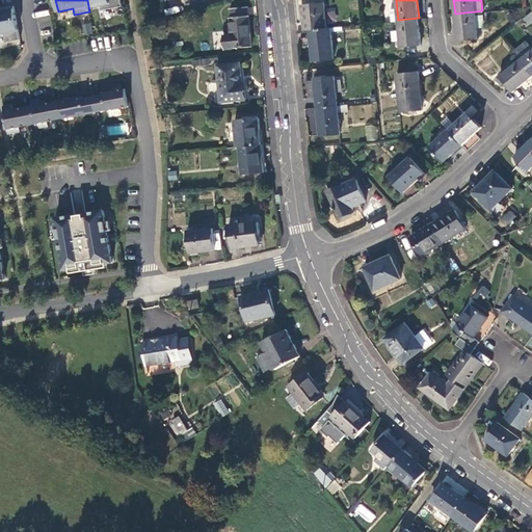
[(302,4),(304,30),(310,29),(326,28),(324,2),(302,4)]
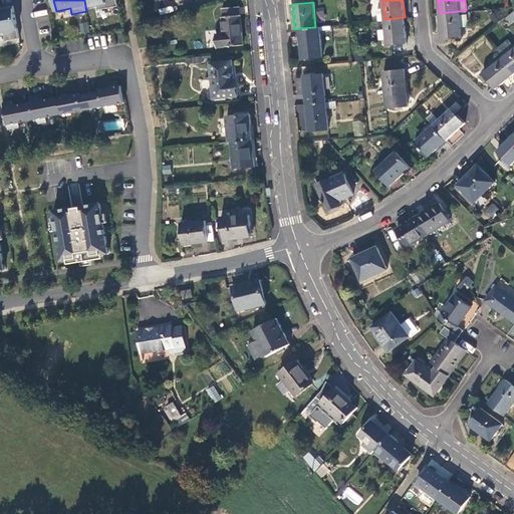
[(0,35),(4,35),(5,42),(20,39),(14,6),(2,9),(2,11),(0,11),(0,35)]
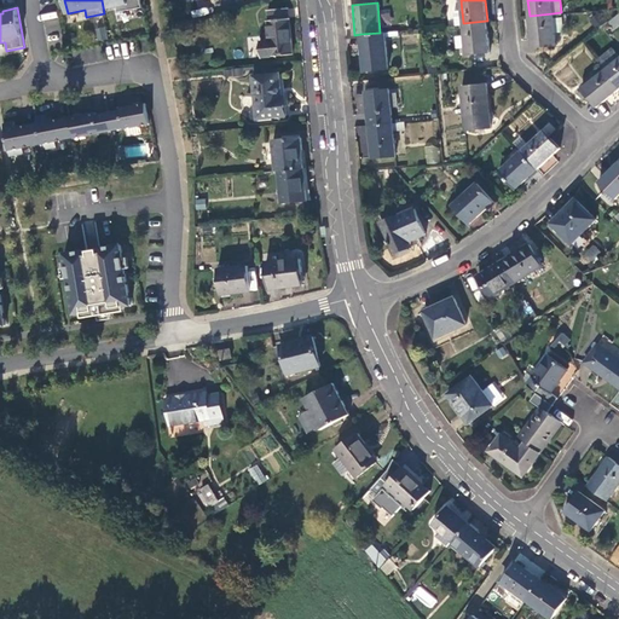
[(260,58),(293,56),(289,19),(287,19),(285,10),(267,11),(267,22),(266,22),(267,42),(259,42),(260,58)]
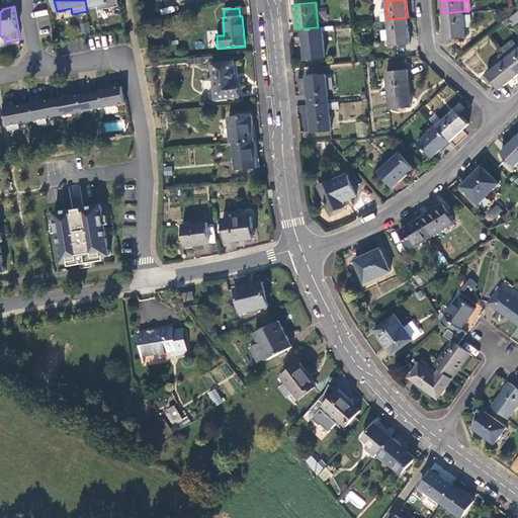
[(318,10),(321,21),(328,19),(325,8),(318,10)]
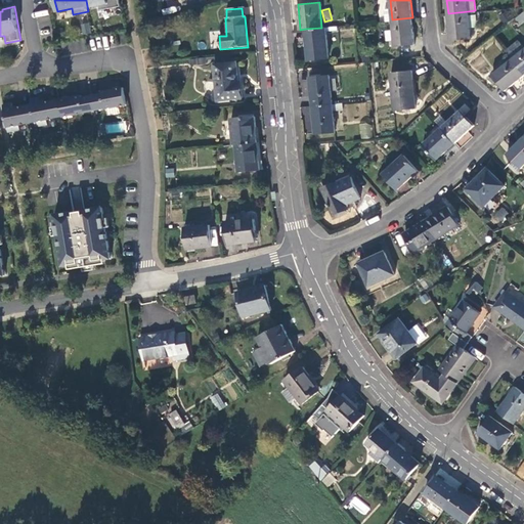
[(38,28),(50,25),(47,9),(35,12),(38,28)]
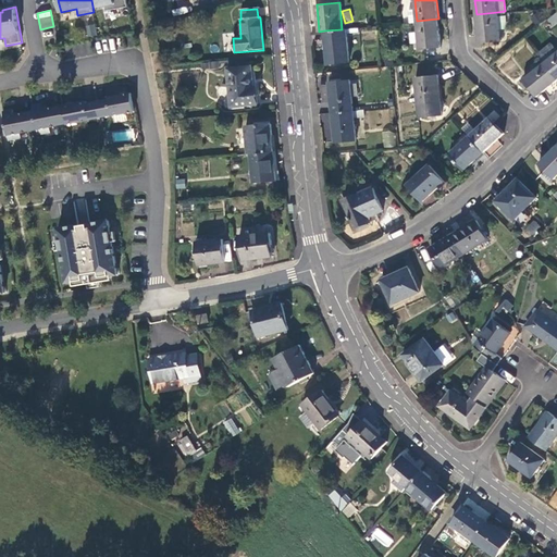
[(552,27),(556,23),(556,11),(546,20),(552,27)]
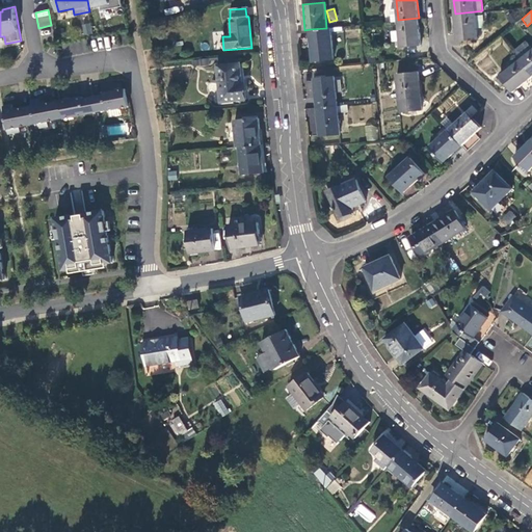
[(477,37),(475,11),(455,14),(458,40),(477,37)]
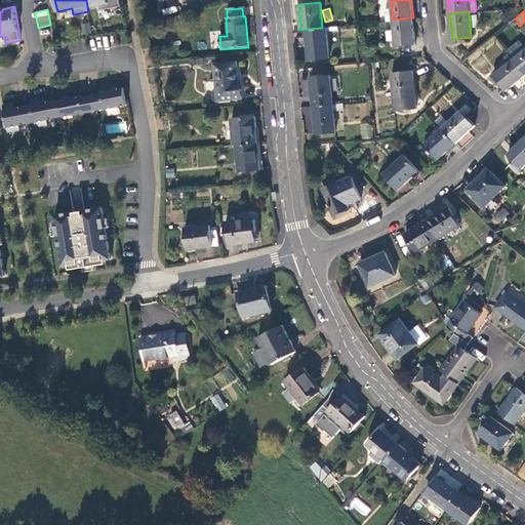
[(512,11),(501,14),(503,22),(514,18),(512,11)]
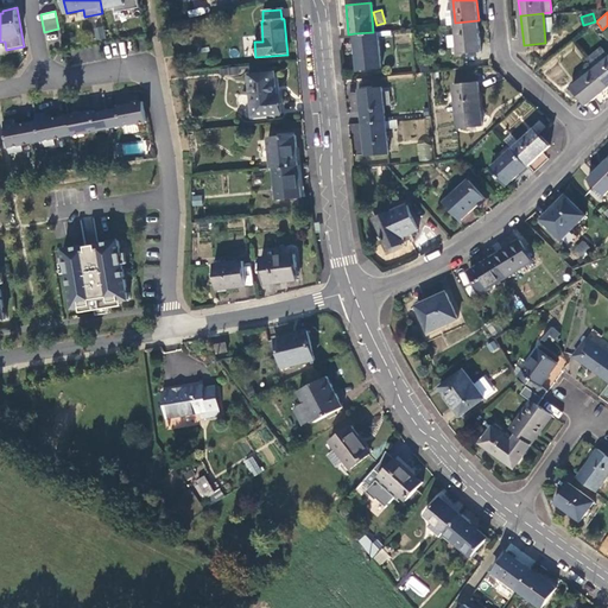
[(481,49),(479,20),(455,23),(457,51),(481,49)]
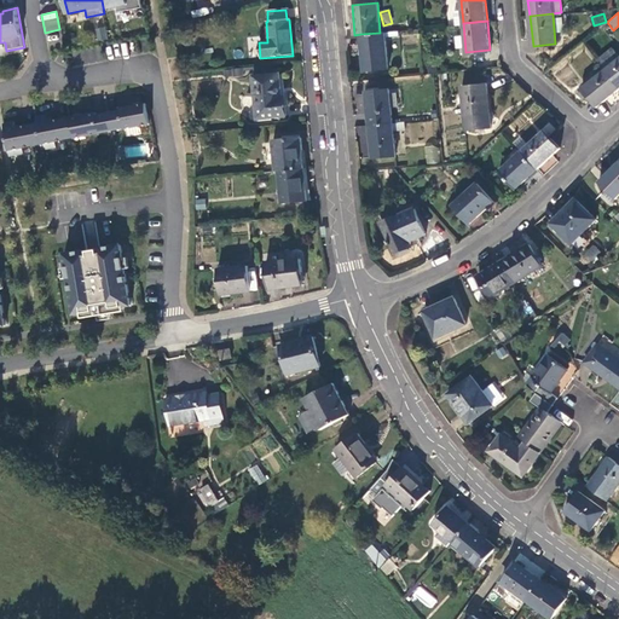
[(100,41),(109,39),(106,27),(98,28),(100,41)]
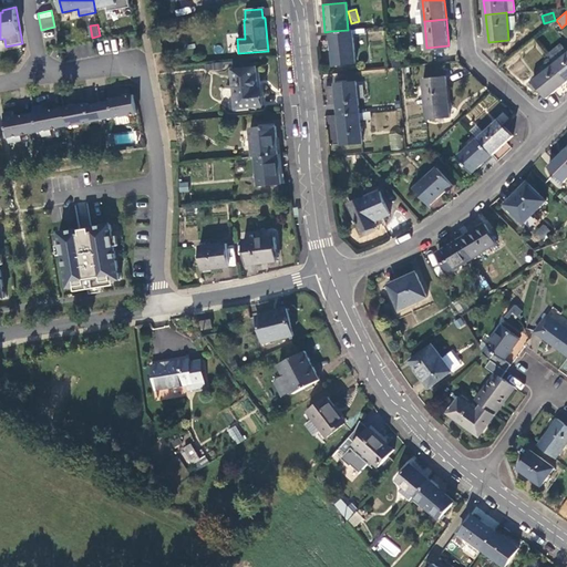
[(356,62),(352,29),(348,30),(330,31),(333,64),(356,62)]
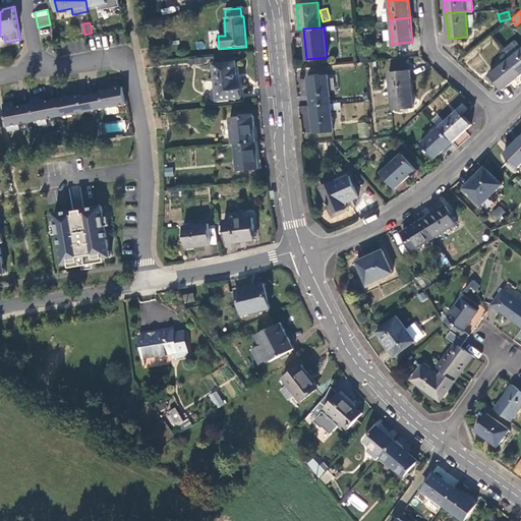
[(514,37),(500,48),(507,56),(520,71),(520,70),(520,43),(520,44),(514,37)]
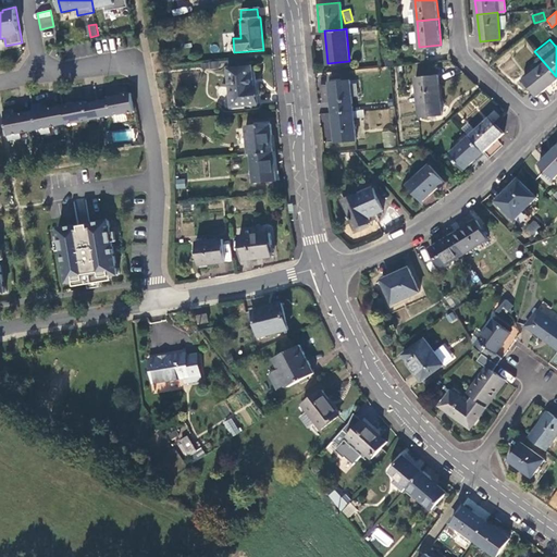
[(539,90),(556,76),(542,60),(521,76),(531,88),(534,85),(539,90)]
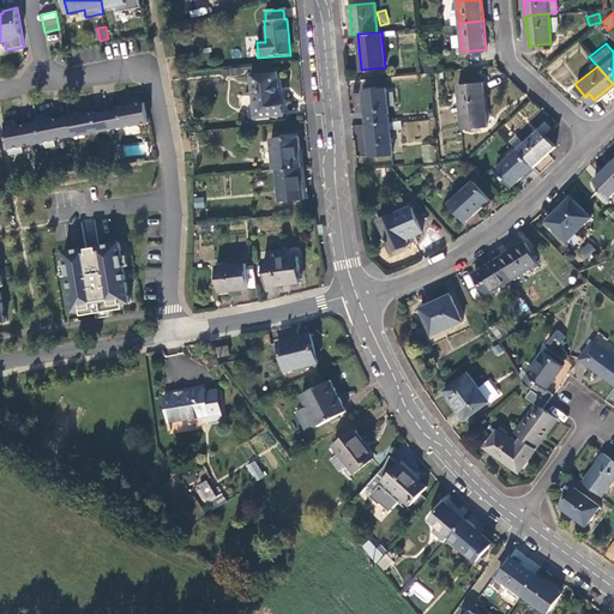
[(283,116),(280,74),(242,79),(245,112),(247,112),(248,120),(283,116)]
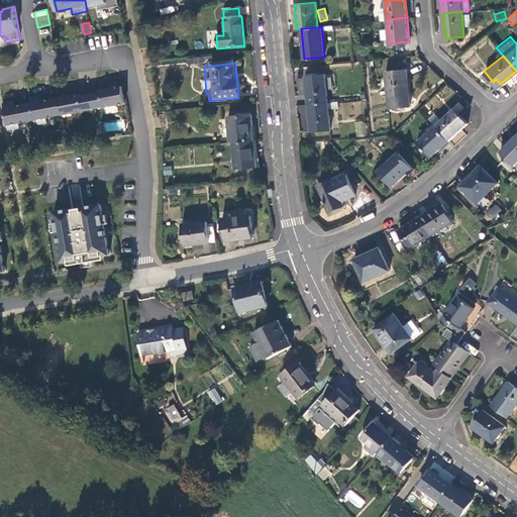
[(410,106),(407,69),(386,71),(389,108),(410,106)]
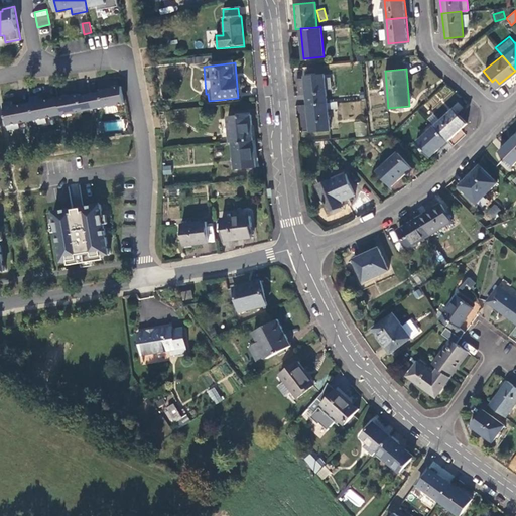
[(305,76),(308,105),(327,103),(324,74),(305,76)]
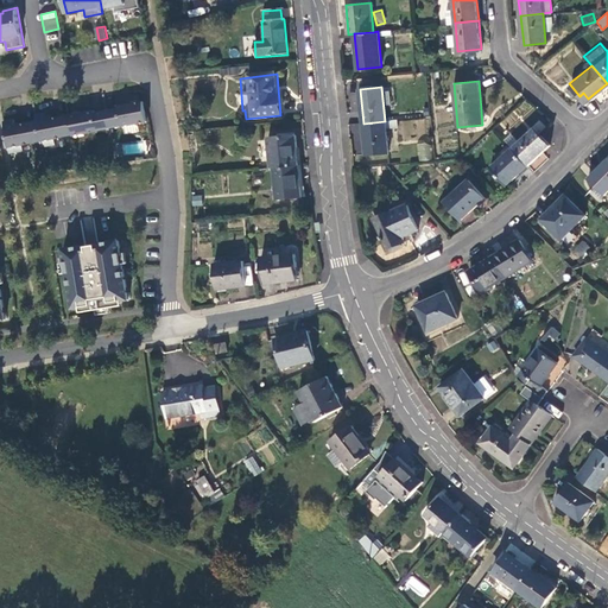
[(119,108),(107,111),(111,127),(122,125),(122,126),(147,121),(144,101),(118,106),(119,108)]
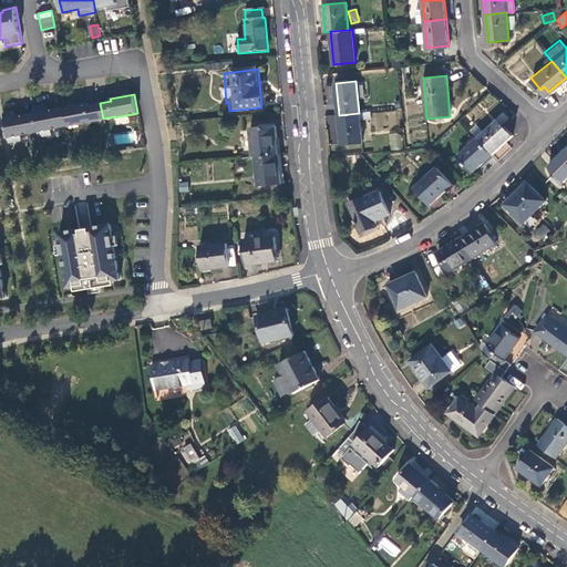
[(103,119),(100,103),(89,105),(89,103),(65,107),(69,125),(69,126),(92,122),(92,121),(103,119)]
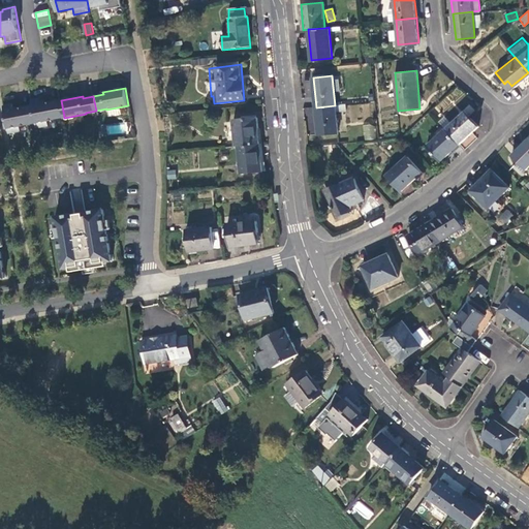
[(64,117),(60,99),(52,101),(41,103),(40,98),(31,100),(32,104),(36,122),(36,127),(49,125),(48,120),(56,118),(64,117)]
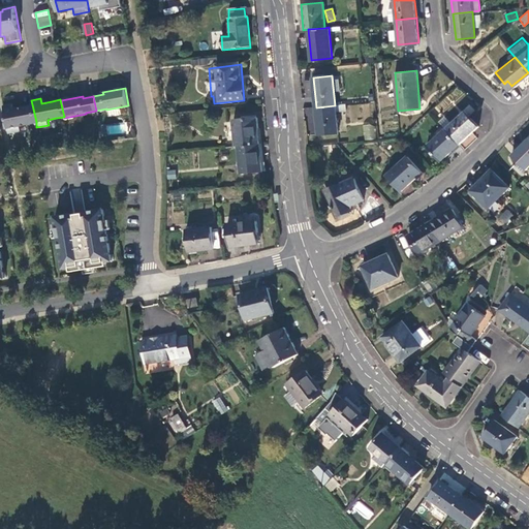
[(346,123),(375,120),(373,102),(344,105),(346,123)]
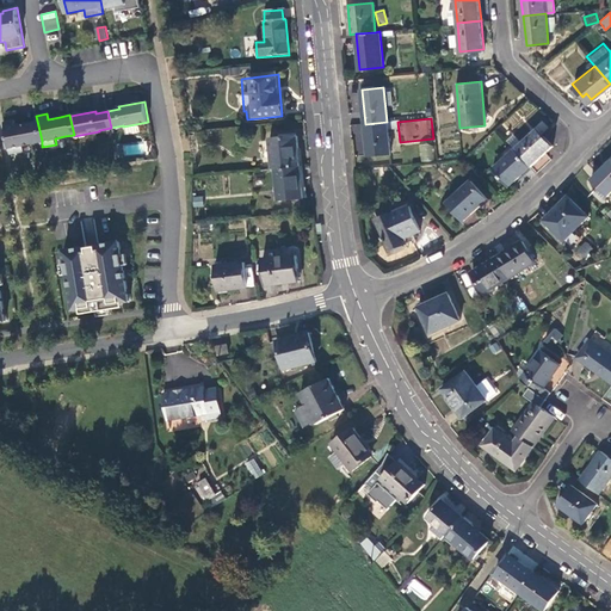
[(42,141),(37,121),(28,123),(16,125),(14,119),(4,122),(10,154),(24,150),(23,144),(32,143),(42,141)]
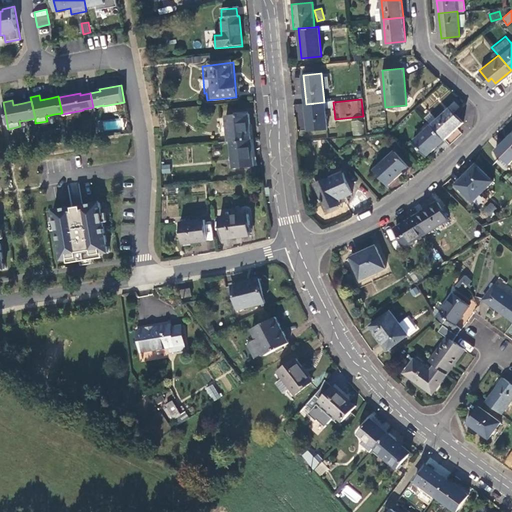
[(327,129),(324,102),(306,104),(308,130),(327,129)]
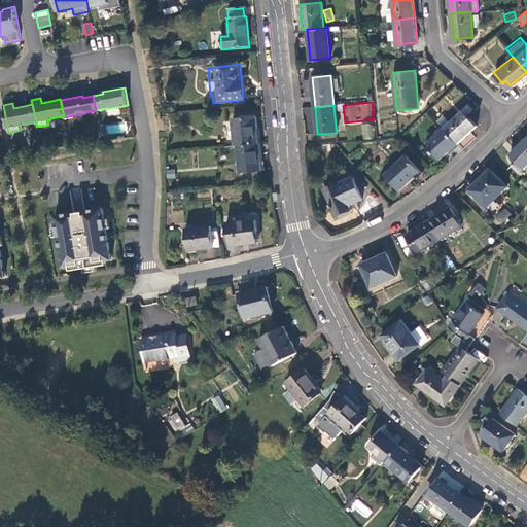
[(463,109),(445,127),(460,142),(478,124),(463,109)]
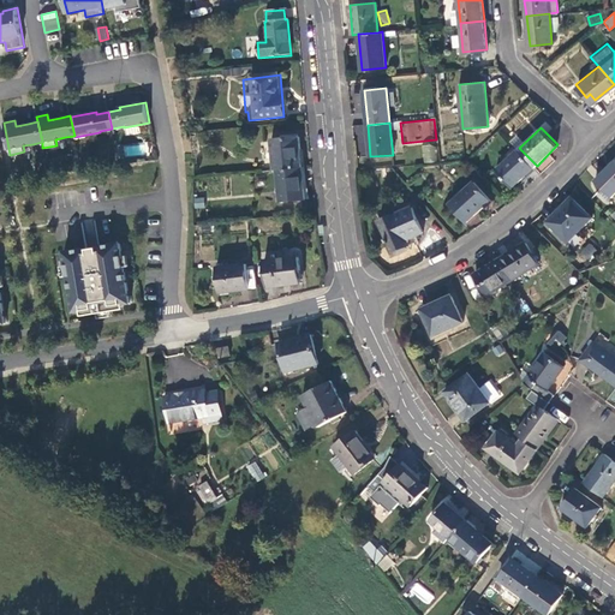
[(270,141),(273,171),(276,171),(302,168),(299,139),(270,141)]
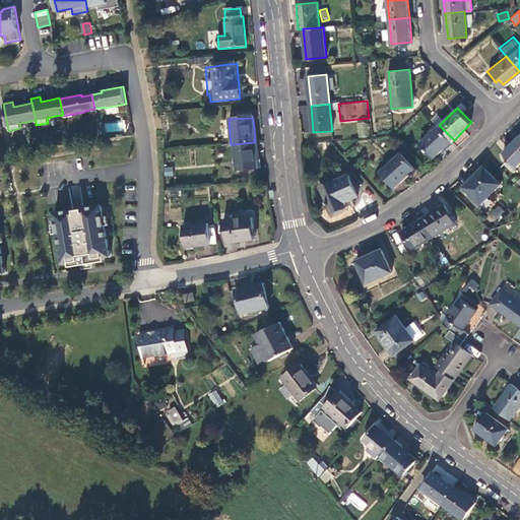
[(118,122),(105,124),(106,132),(120,130),(118,122)]
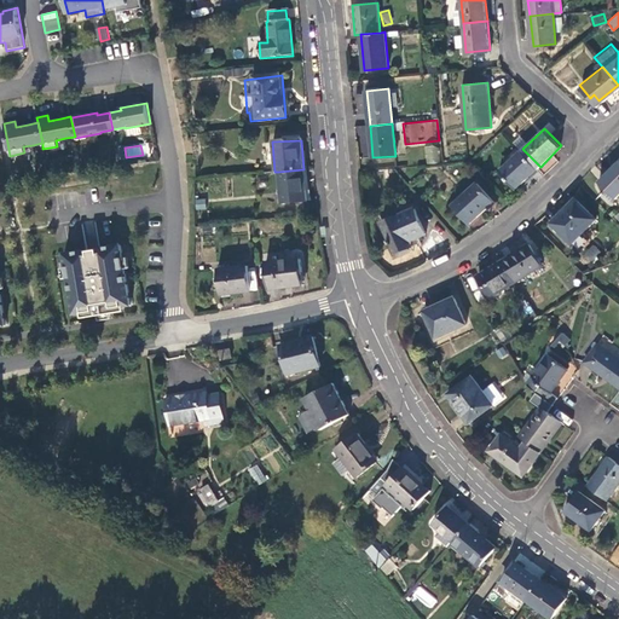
[(426,145),(426,163),(439,163),(440,145),(426,145)]
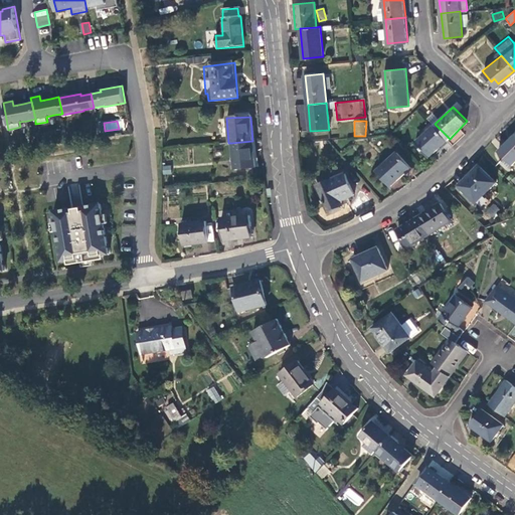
[(431,157),(450,139),(435,124),(417,142),(431,157)]
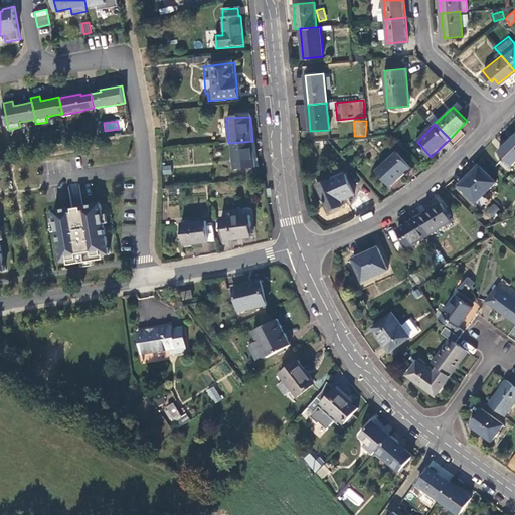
[(513,166),(514,164),(514,136),(499,152),(513,166)]
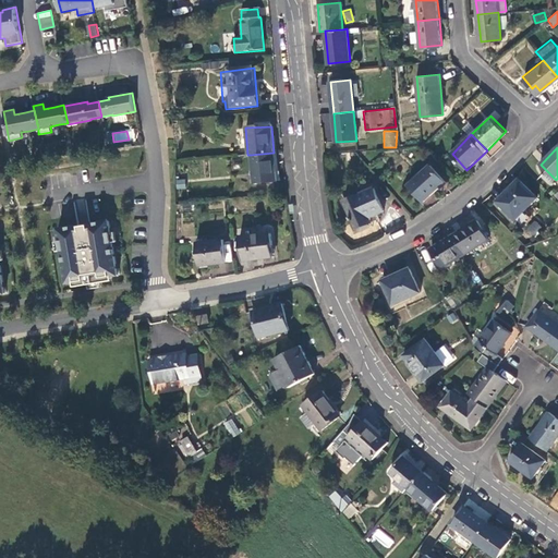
[(276,182),(274,153),(251,155),(253,184),(276,182)]
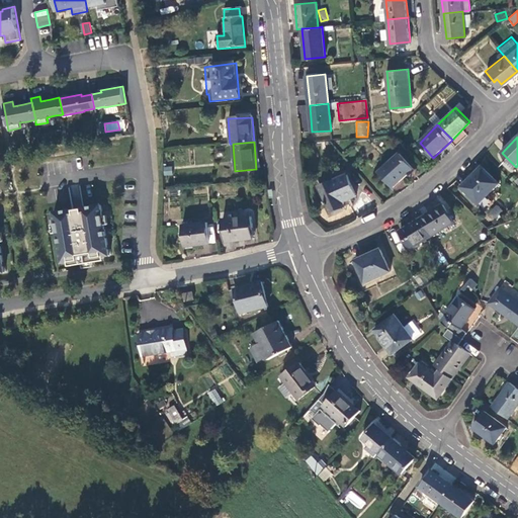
[(402,152),(380,171),(395,186),(416,168),(402,152)]
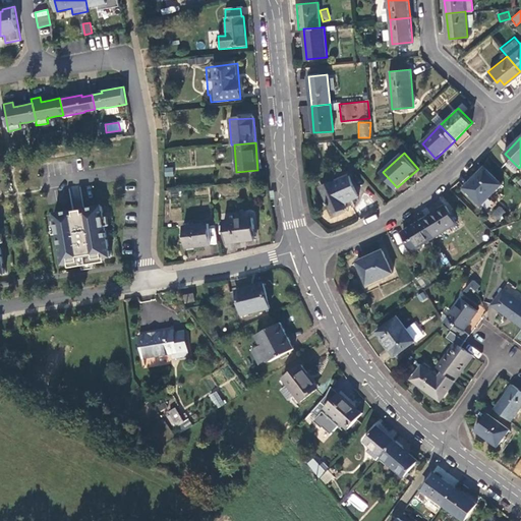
[(173,167),(164,167),(165,176),(173,176),(173,167)]
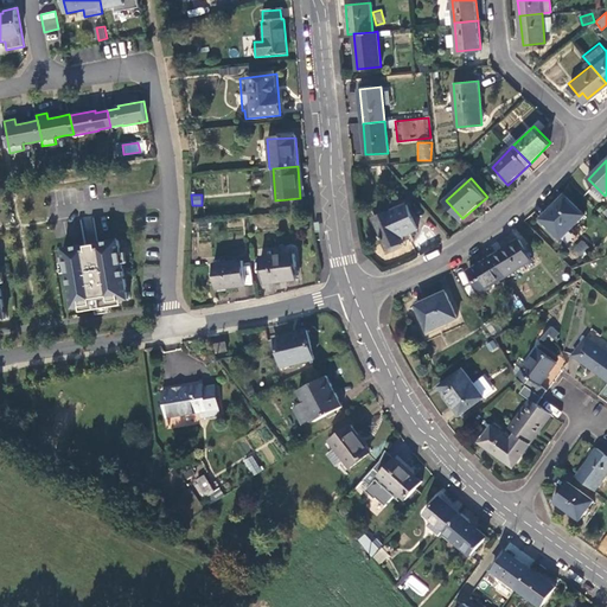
[(566,197),(542,221),(561,240),(583,215),(566,197)]
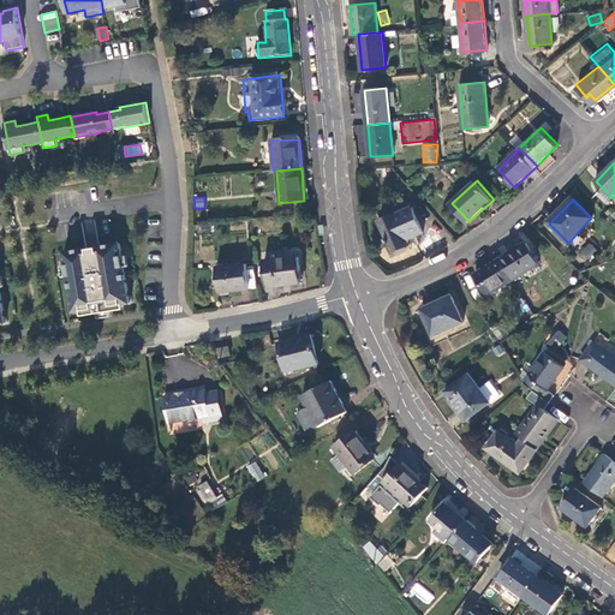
[(412,207),(380,221),(392,252),(405,248),(402,242),(423,233),(412,207)]
